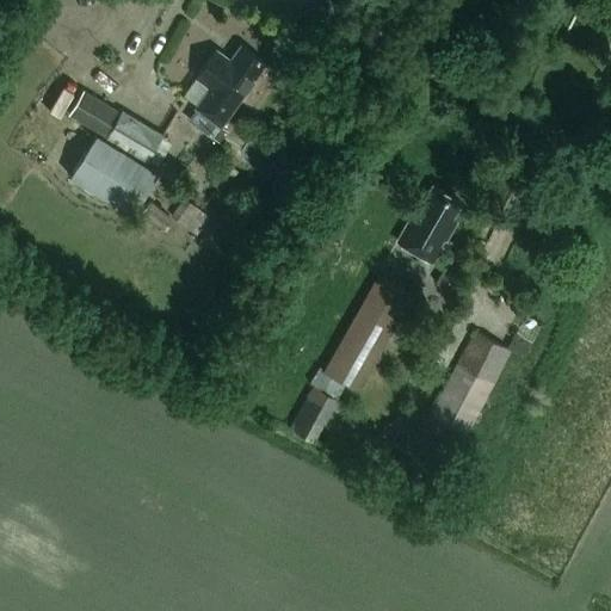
[(210,88),(196,109),(208,117),(199,129),(218,143),(227,130),(220,125),(266,63),(241,45),(230,61),(215,50),(196,78),(210,88)]
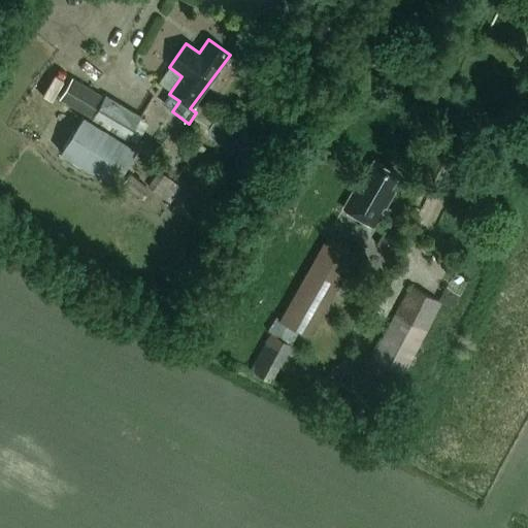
[(126,140),(139,119),(140,117),(105,95),(91,120),(94,122),(126,140)]
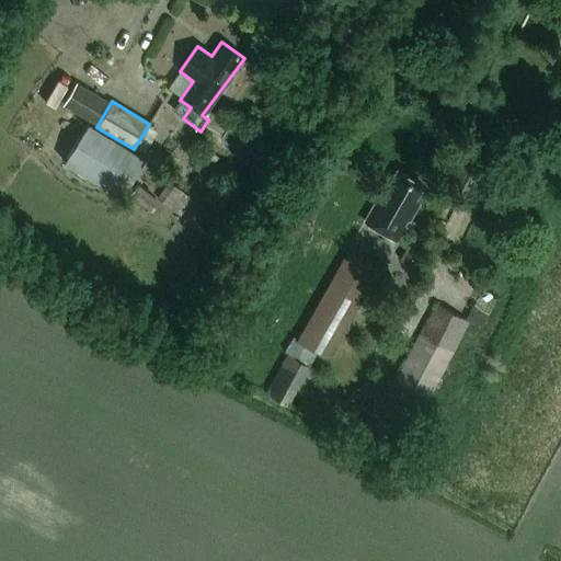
[(205,178),(212,168),(201,158),(193,169),(205,178)]
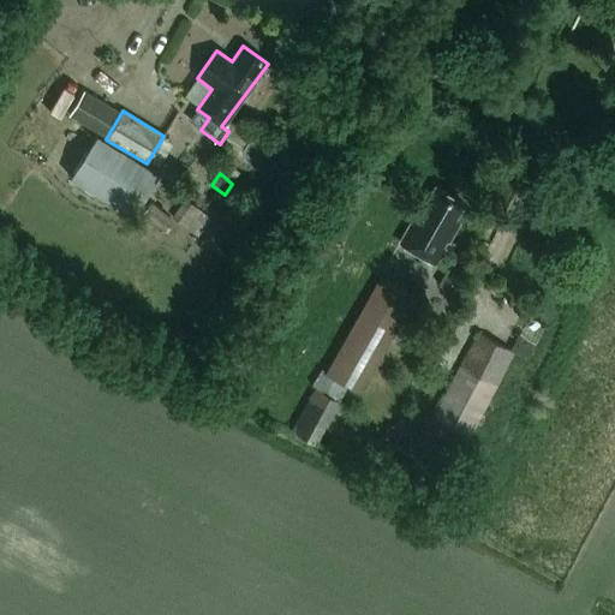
[(460,225),(454,222),(464,204),(437,189),(427,207),(424,204),(401,244),(436,266),(446,250),(443,249),(447,243),(449,244),(460,225)]
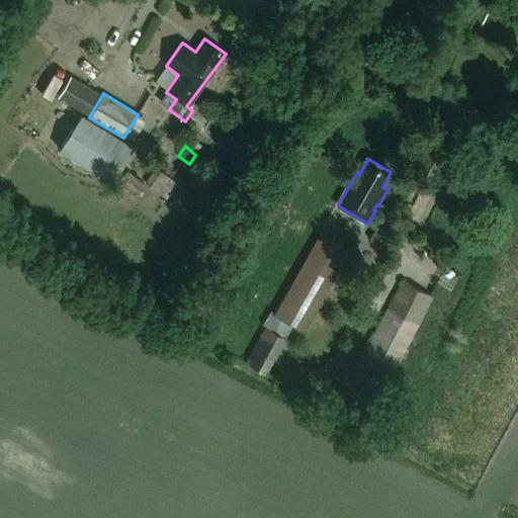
[(158,171),(154,188),(173,193),(177,175),(158,171)]
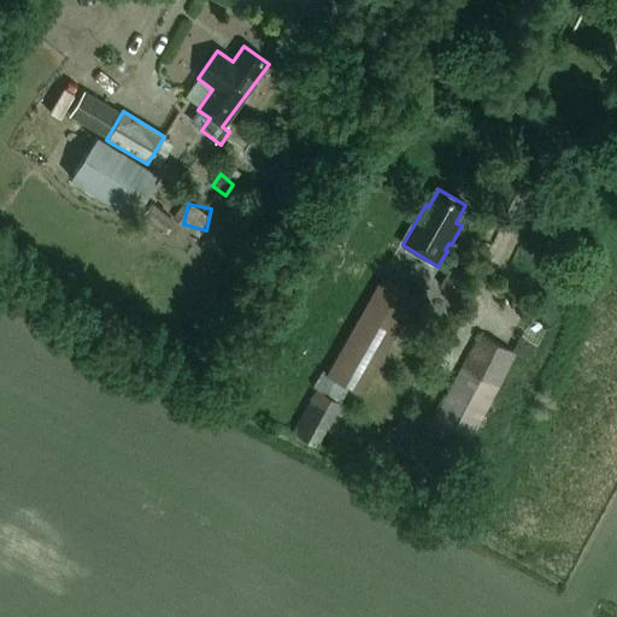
[(409,310),(376,291),(328,374),(350,387),(360,393),(409,310)]
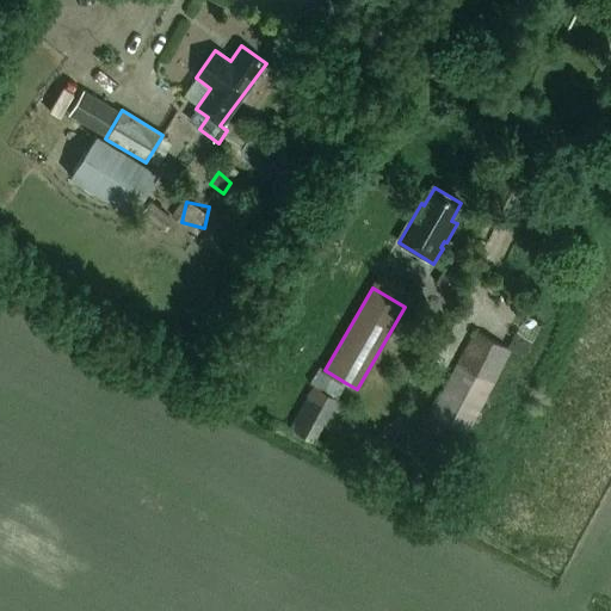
[(511,350),(524,357),(541,325),(524,315),(507,347),(511,350)]
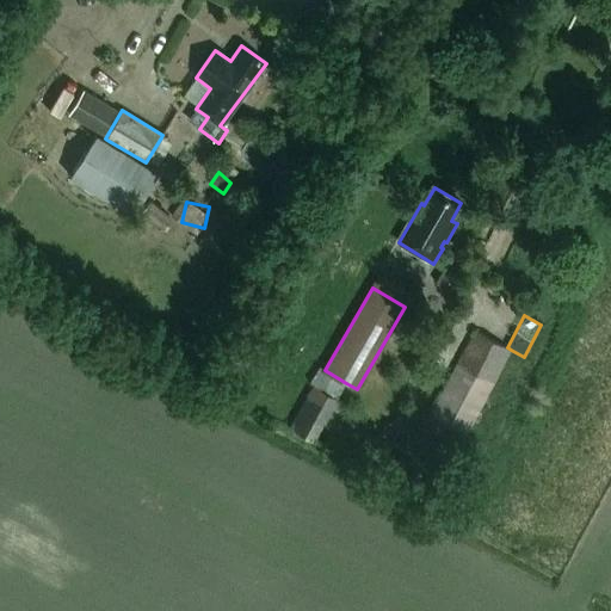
[(475,331),(430,415),(467,434),(511,350),(507,347),(475,331)]
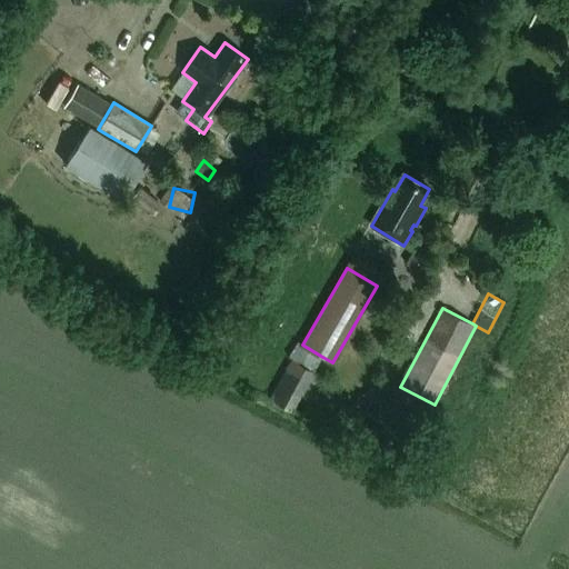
[(302,345),(297,342),(289,358),(292,359),(315,371),(322,357),(302,345)]
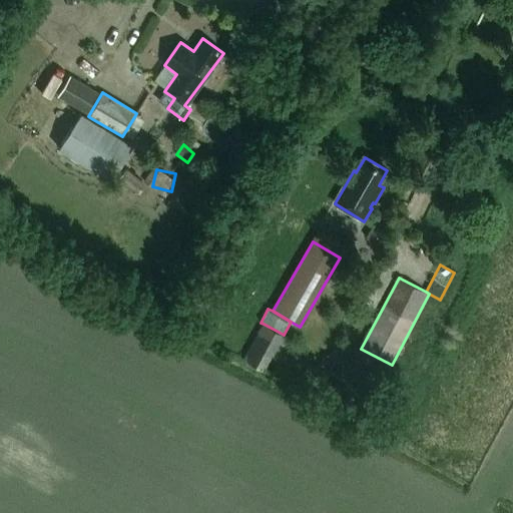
[(267,374),(287,337),(284,335),(264,324),(243,361),(267,374)]
